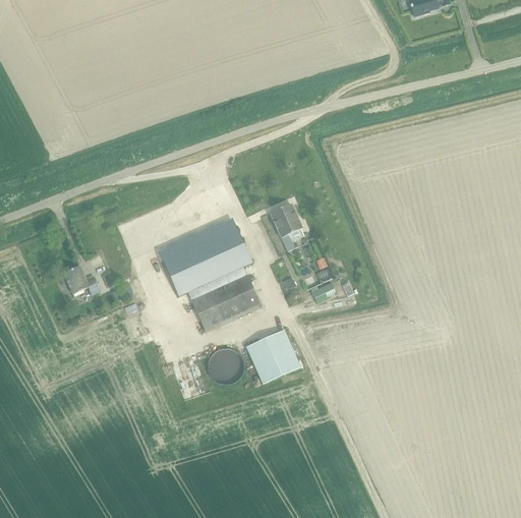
[(401,0),(401,2),(407,0),(410,0),(414,14),(424,12),(423,11),(438,7),(438,5),(441,4),(441,5),(450,2),(449,0),(401,0)]
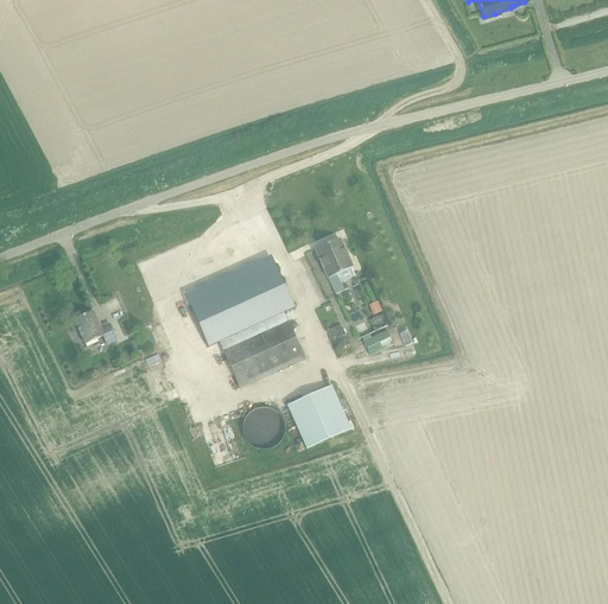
[(316,248),(321,259),(336,292),(342,288),(335,272),(352,264),(340,236),(316,248)]
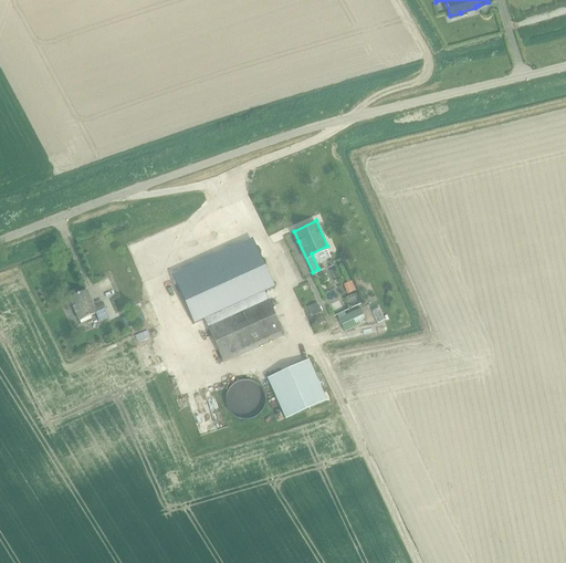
[(257,244),(176,281),(194,321),(274,284),(257,244)]
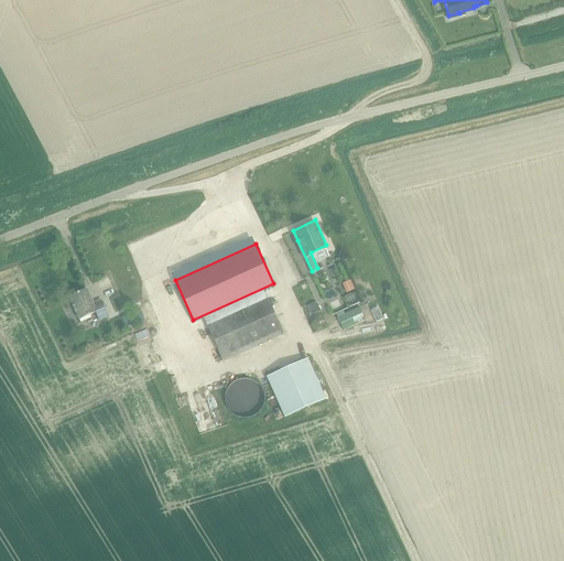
[(69,294),(74,304),(79,317),(95,311),(98,317),(108,313),(101,298),(93,301),(86,287),(69,294)]
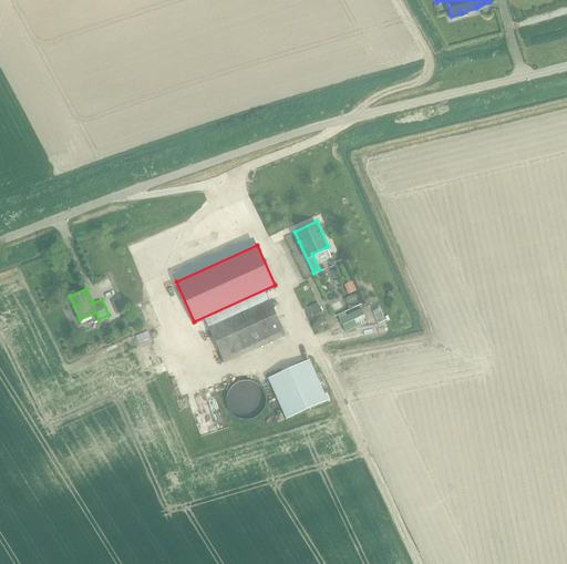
[(329,294),(318,299),(322,308),(333,304),(329,294)]
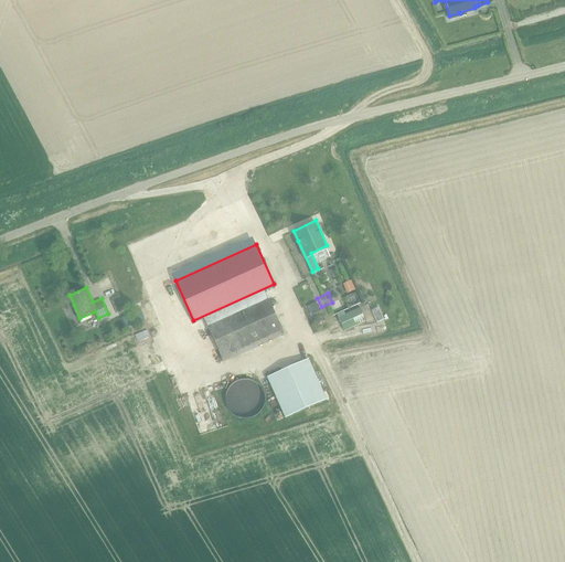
[(281,328),(267,296),(206,324),(221,356),(281,328)]
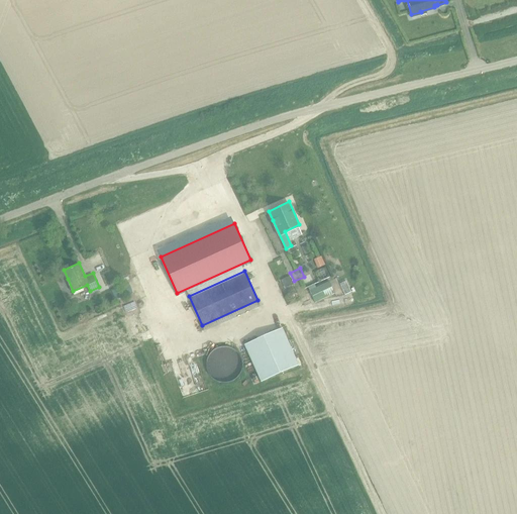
[(281,278),(285,286),(293,282),(289,274),(281,278)]
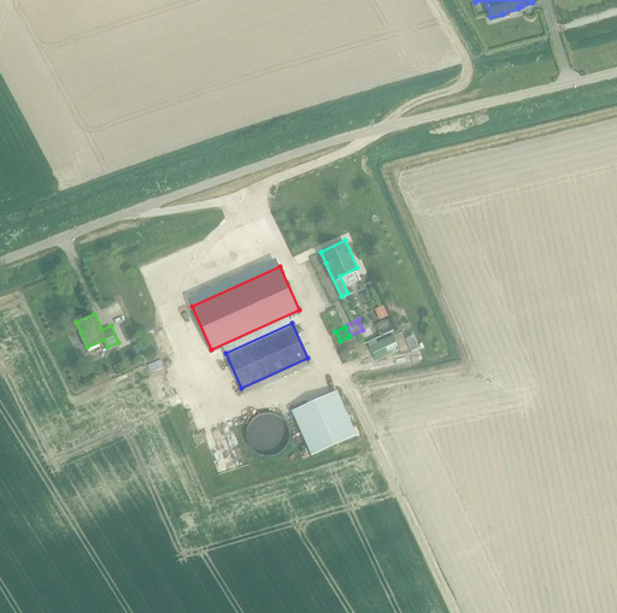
[(153,335),(144,340),(148,352),(158,347),(153,335)]
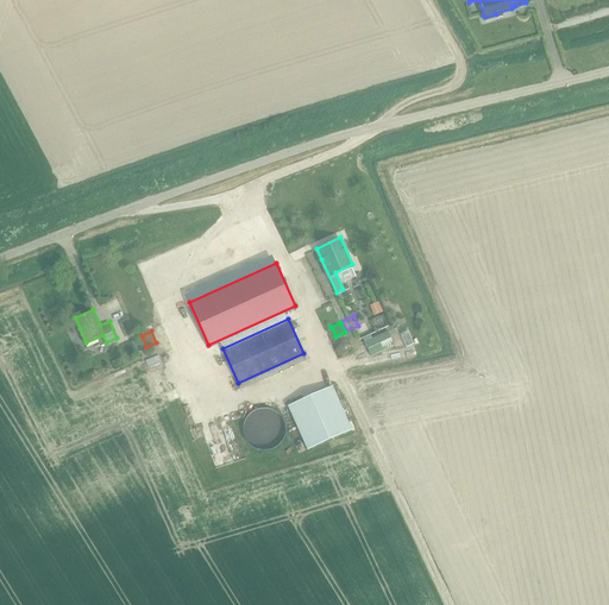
[(364,341),(370,353),(393,342),(387,331),(364,341)]
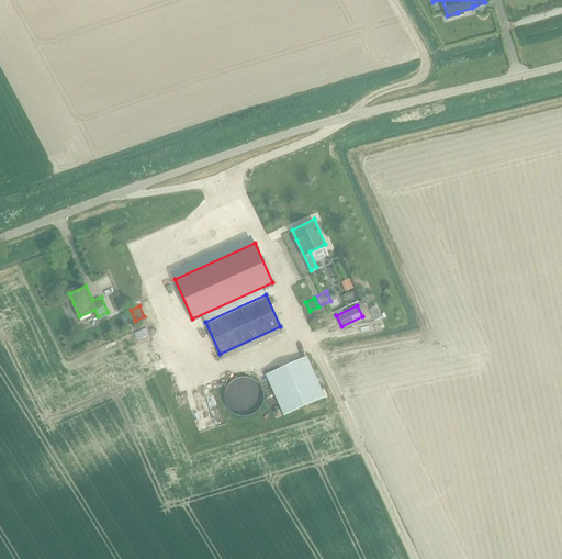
[(283,414),(325,397),(306,355),(266,373),(283,414)]
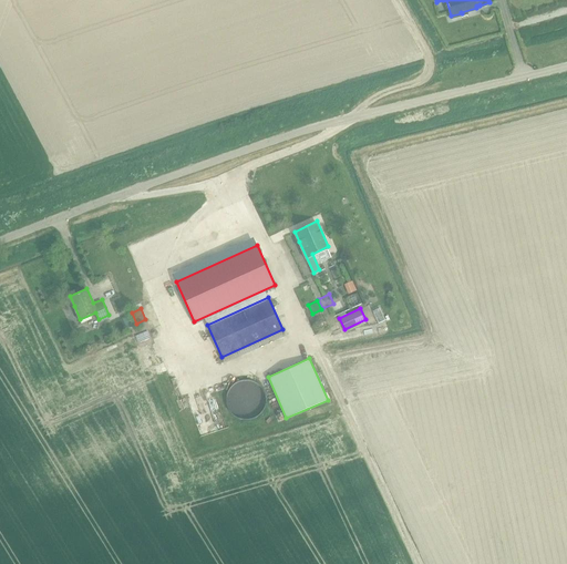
[(192,379),(197,377),(193,367),(187,369),(192,379)]
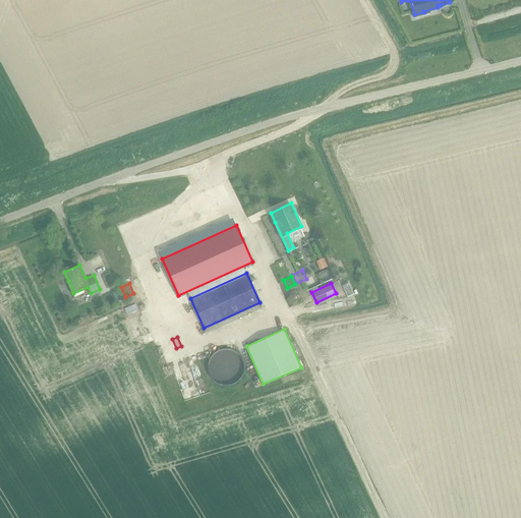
[(223,348),(218,349),(215,351),(213,353),(212,354),(211,356),(209,358),(208,364),(208,366),(208,368),(209,371),(210,373),(211,376),(213,378),(216,381),(219,383),(221,383),(224,384),(227,384),(231,384),(235,382),(237,380),(241,377),(242,372),(244,368),(244,365),(243,360),(242,357),(240,354),(238,352),(235,350),(232,349),(229,348),(223,348)]
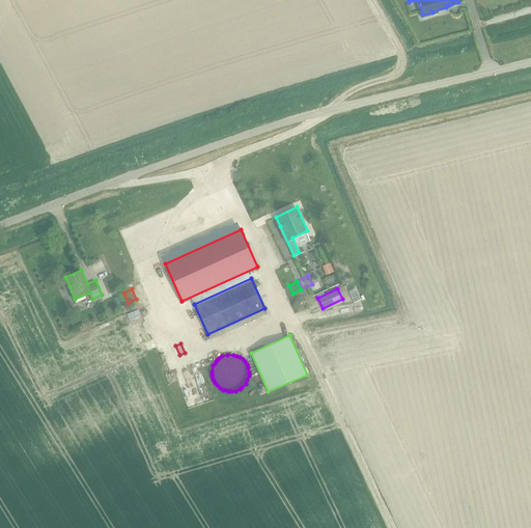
[(337,385),(332,387),(337,399),(342,397),(337,385)]
